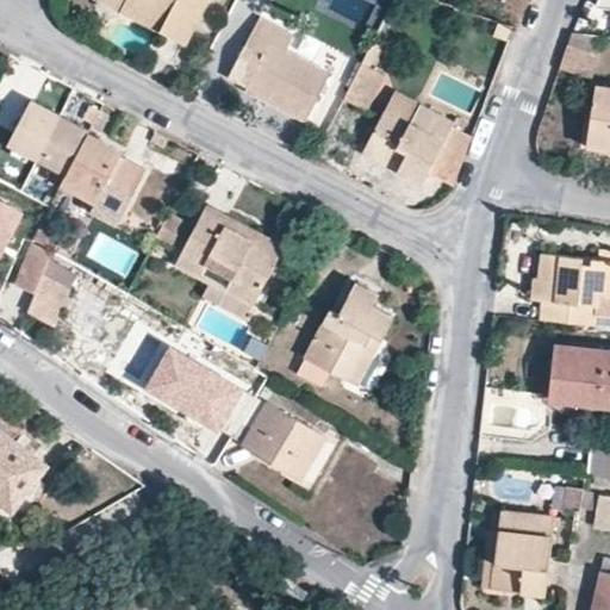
[(103,0),(186,42),(207,0),(103,0)]
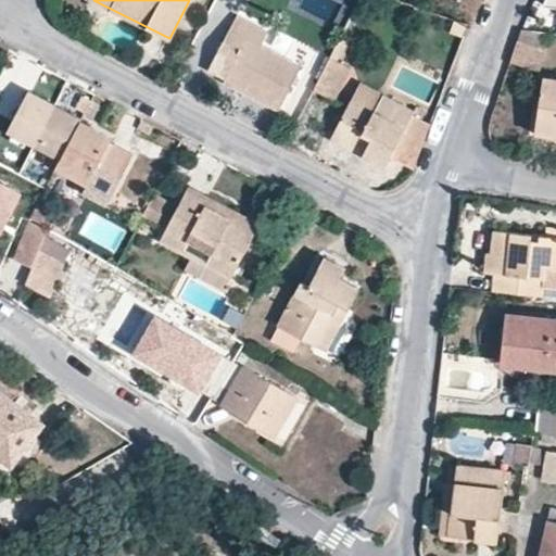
[(262,46),(268,33),(237,16),(223,45),(239,53),(224,83),(278,110),(301,66),(262,46)]
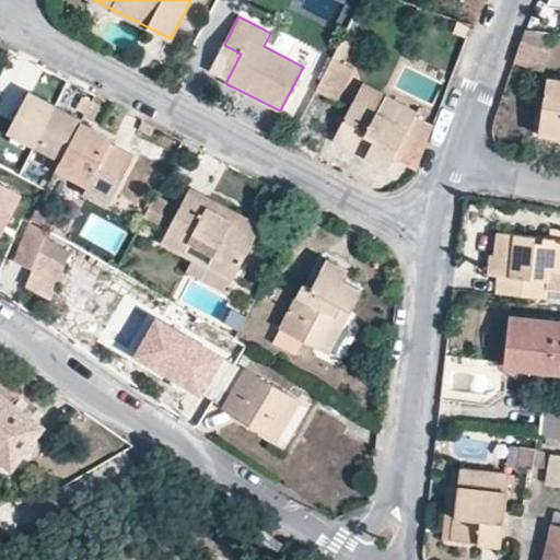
[(343,63),(353,44),(343,38),(314,93),(335,104),(353,70),(343,63)]
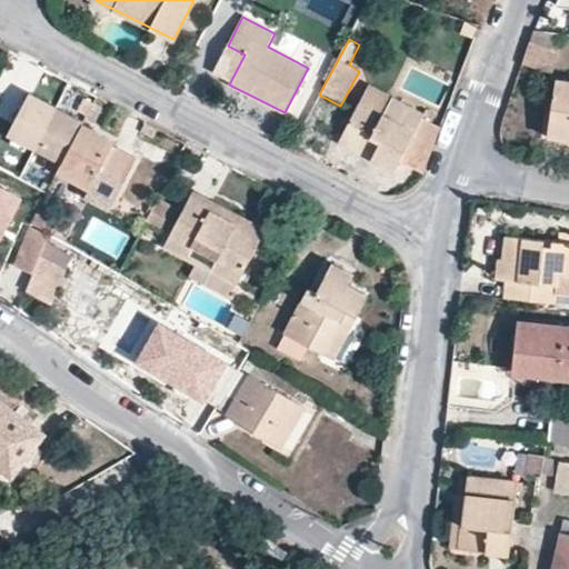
[(551,73),(558,52),(529,41),(521,63),(551,73)]
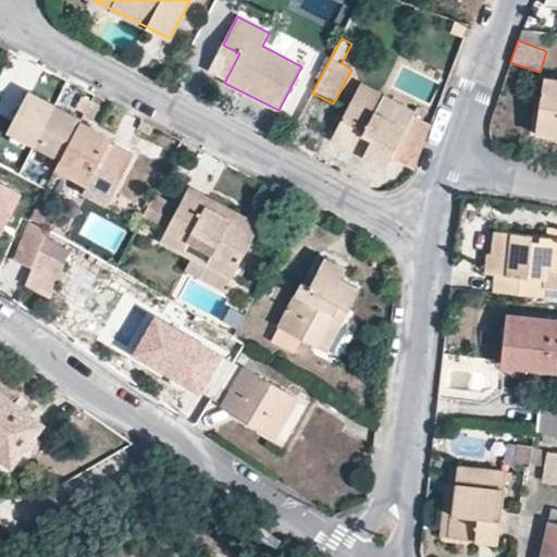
[(556,137),(556,82),(543,81),(535,134),(556,137)]
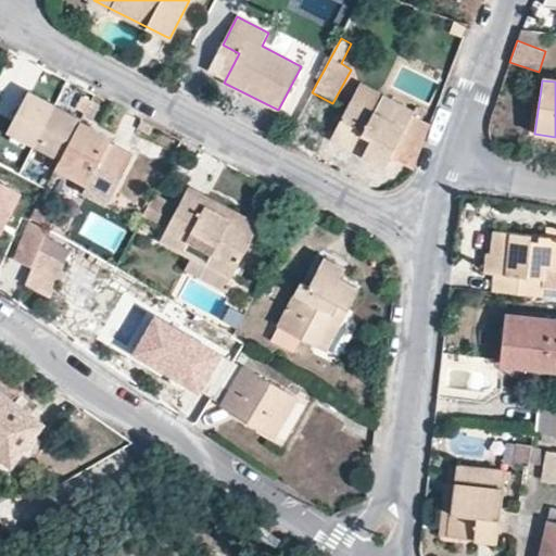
[(387,166),(415,111),(361,84),(331,139),(387,166)]
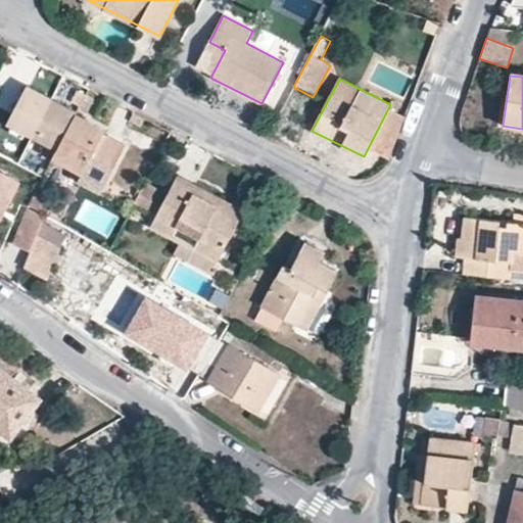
[(7,125),(57,150),(74,120),(77,112),(28,86),(7,125)]
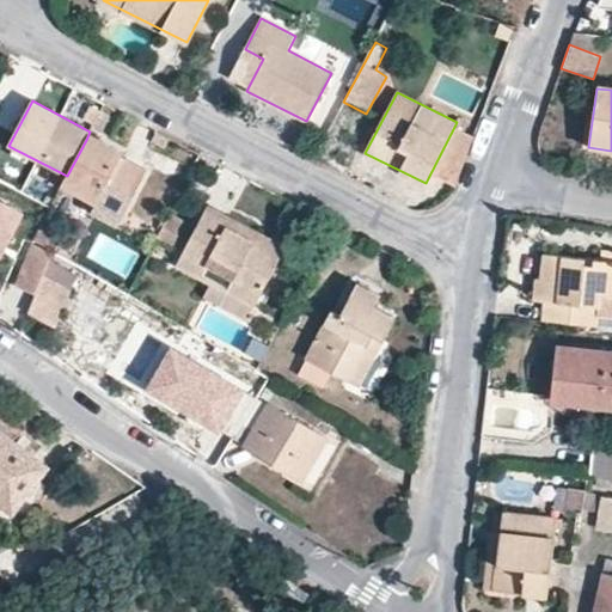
[(106,118),(98,115),(92,127),(101,130),(106,118)]
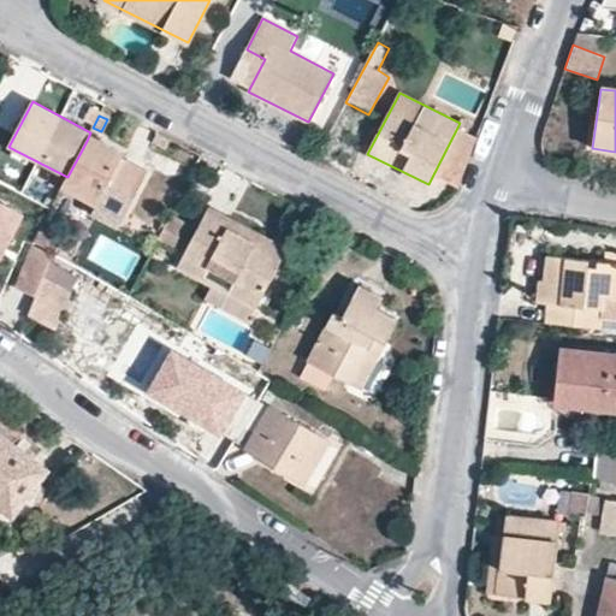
[(102,148),(87,141),(67,177),(63,185),(114,213),(111,219),(136,232),(165,178),(138,165),(140,161),(105,143),(102,148)]
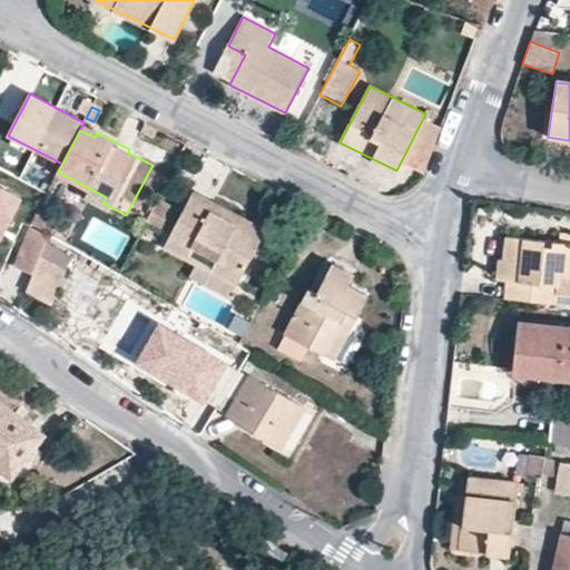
[(0,235),(19,199),(0,188),(0,235)]
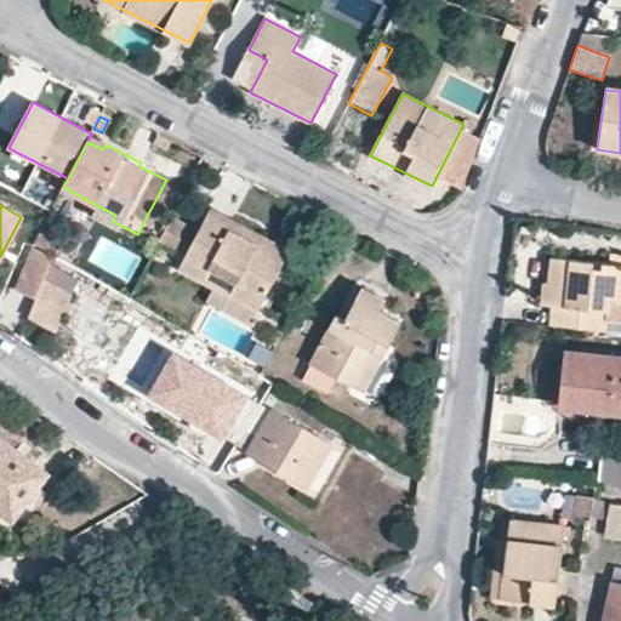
[(251,324),(290,249),(211,208),(180,268),(212,288),(206,300),(251,324)]
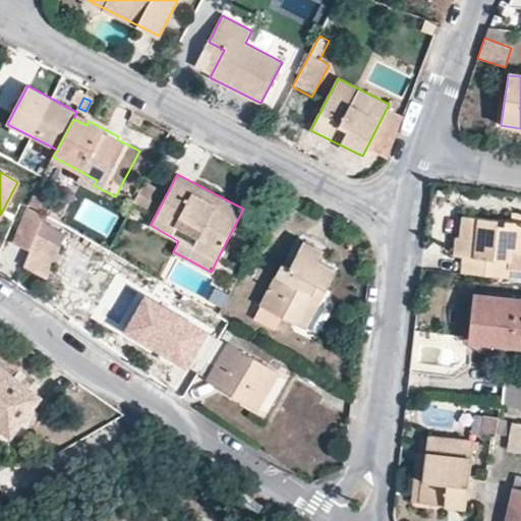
[(148,209),(158,189),(142,182),(133,200),(148,209)]
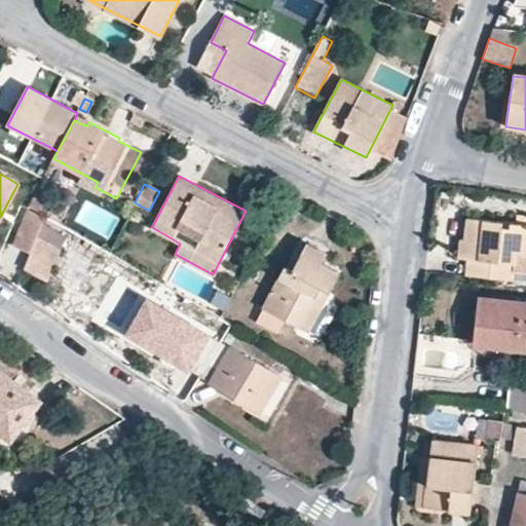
[(36,190),(28,205),(45,216),(53,199),(36,190)]
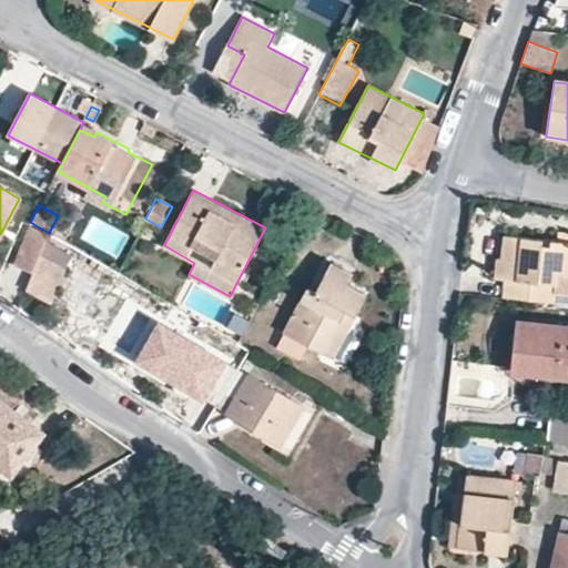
[(33,272),(40,255),(48,236),(29,227),(14,265),(33,272)]
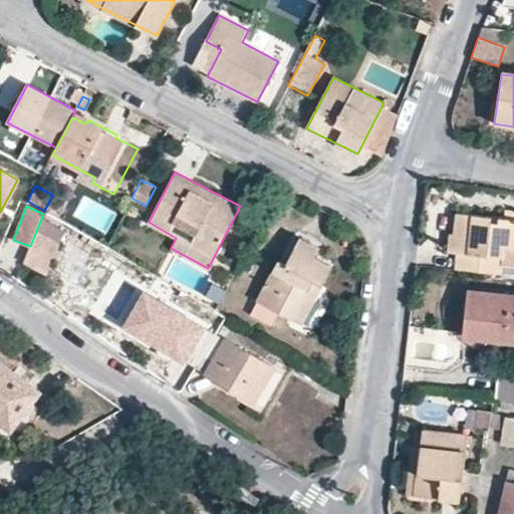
[(513,219),(505,218),(457,214),(455,235),(450,234),(448,252),(458,253),(456,270),(501,275),(502,264),(513,265),(513,219)]
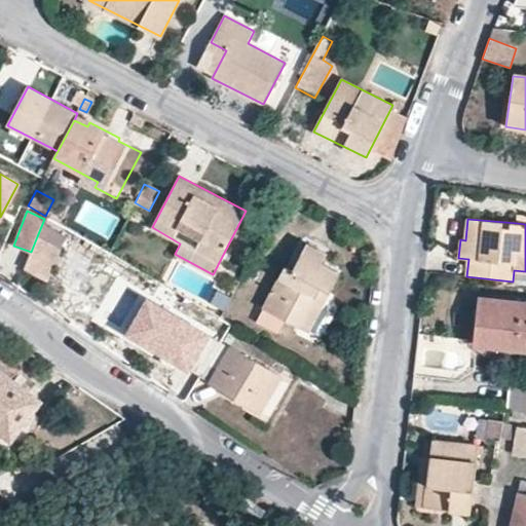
[(37,236),(31,252),(24,269),(48,282),(62,250),(37,236)]
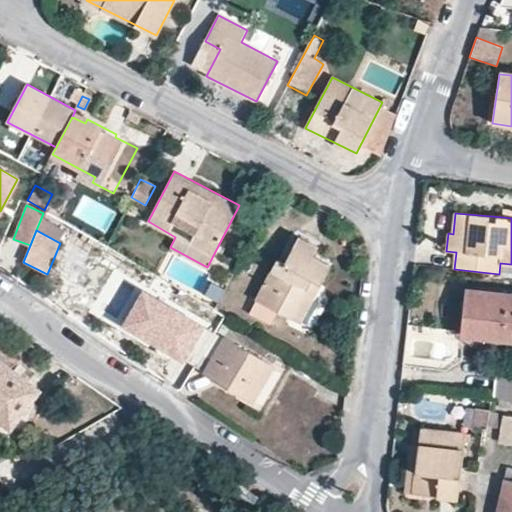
[(298,236),(284,264),(275,259),(255,299),(292,320),(312,280),(322,286),(332,265),(314,255),(319,246),(298,236)]
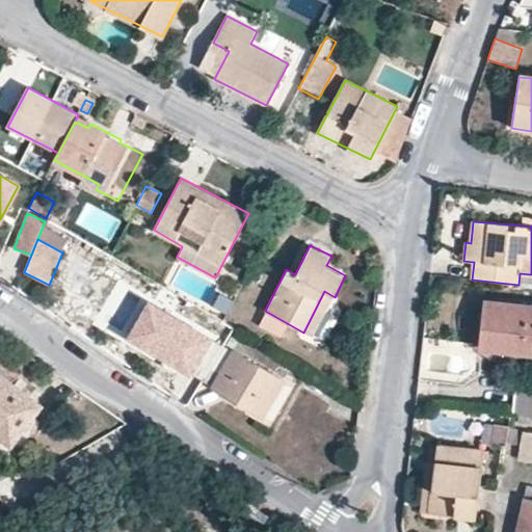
[(531,352),(531,307),(485,302),(480,347),(531,352)]
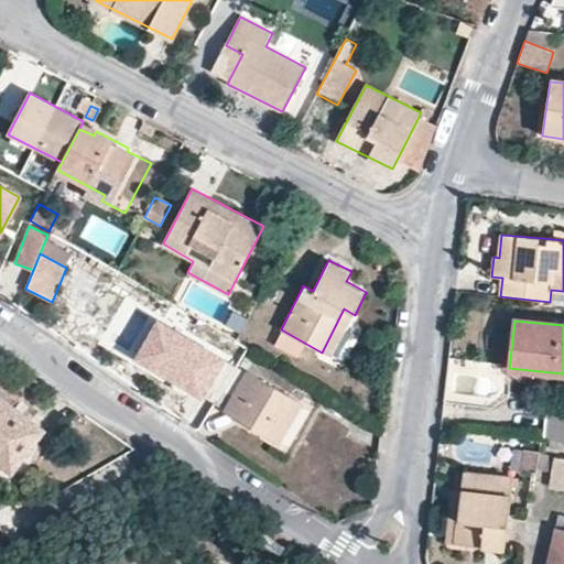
[(214,403),(235,366),(173,329),(152,367),(214,403)]
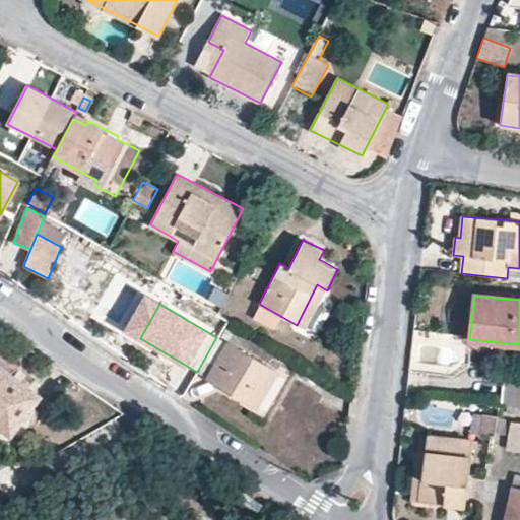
[(276,373),(216,337),(197,372),(256,406),(276,373)]
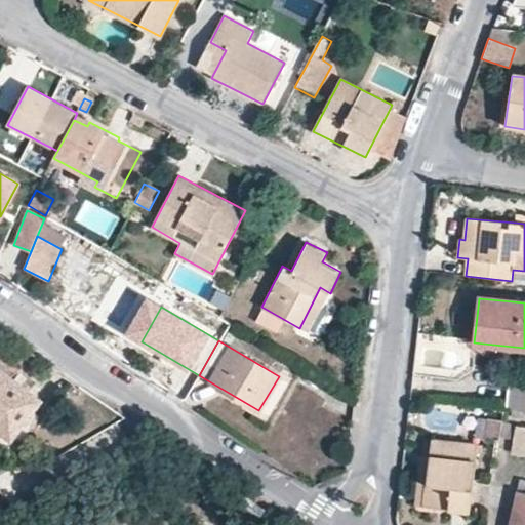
[(39,401),(0,371),(0,431),(10,439),(39,401)]
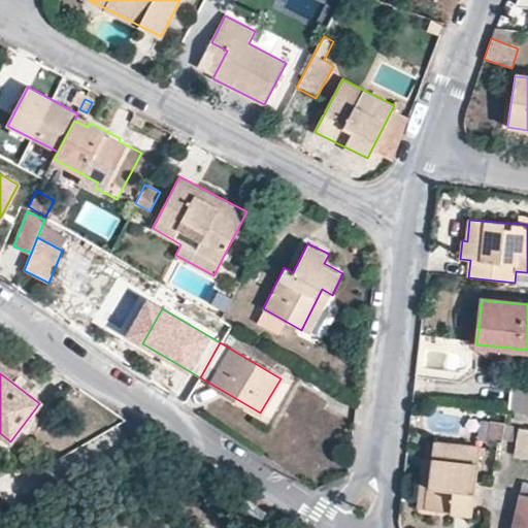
[(481,440),(493,442),(496,421),(483,420),(481,440)]
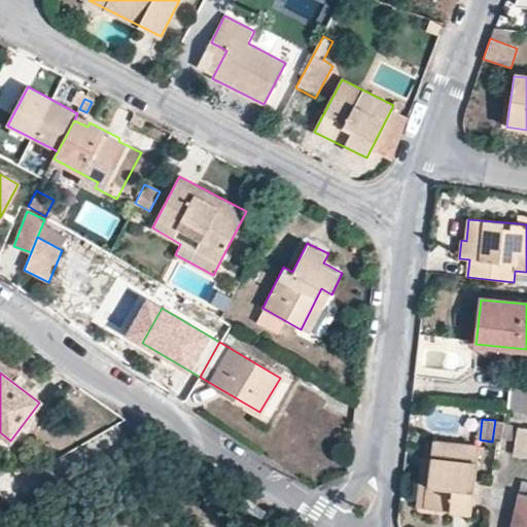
[(526,427),(517,426),(513,456),(526,458),(526,427)]
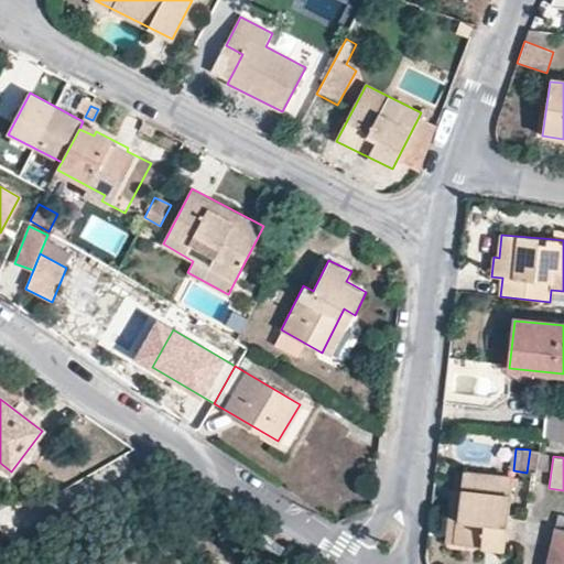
[(461,490),(455,543),(503,549),(511,478),(463,473),(461,490)]
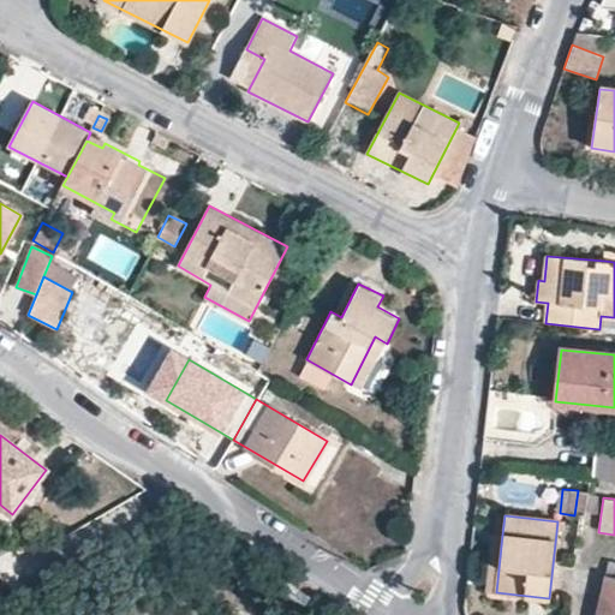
[(485,591),(496,592),(502,535),(491,533),(485,591)]
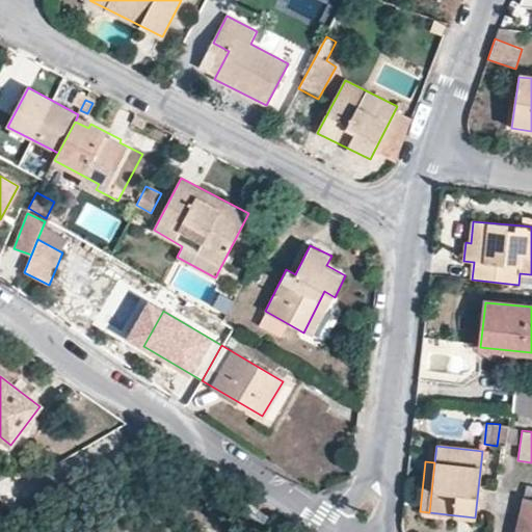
[(531,531),(531,486),(527,485),(515,531),(531,531)]
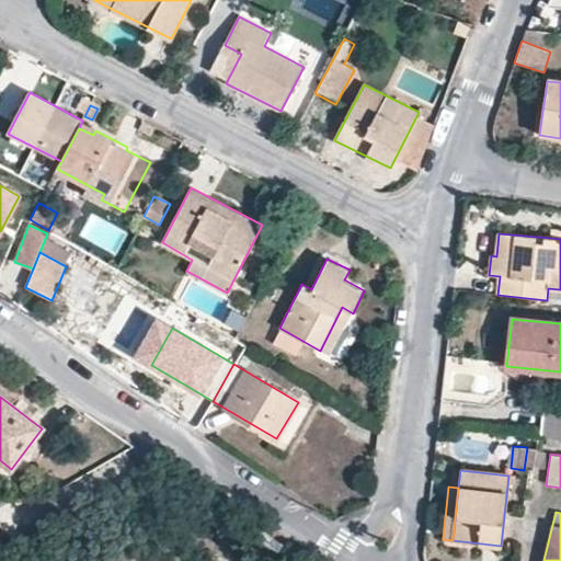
[(268,560),(270,560),(282,544),(261,530),(249,547),(268,560)]
